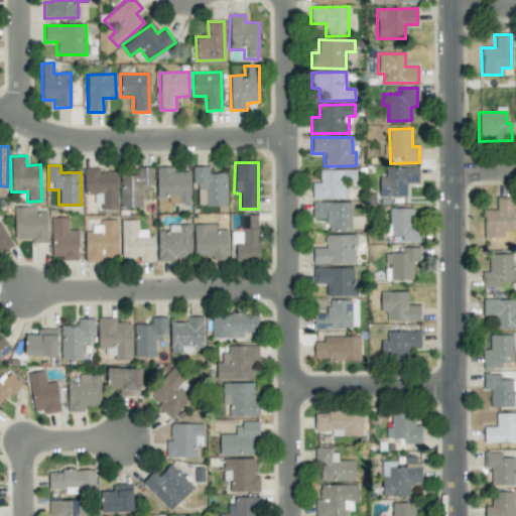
[(156,199),(167,199),(167,204),(190,203),(189,171),(172,172),(172,166),(156,167),(156,199)]
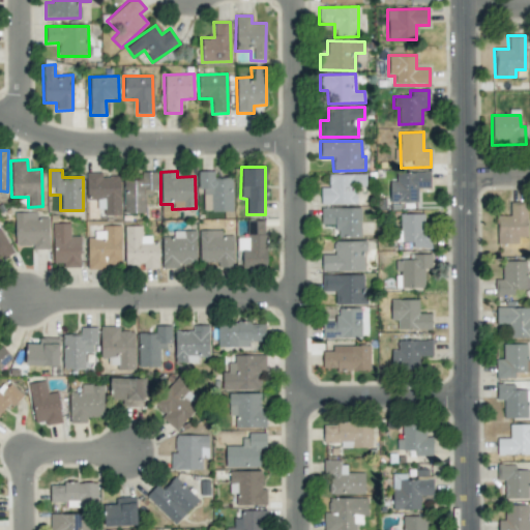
[(233,211),(233,178),(214,178),(214,171),(201,171),(201,211),(233,211)]
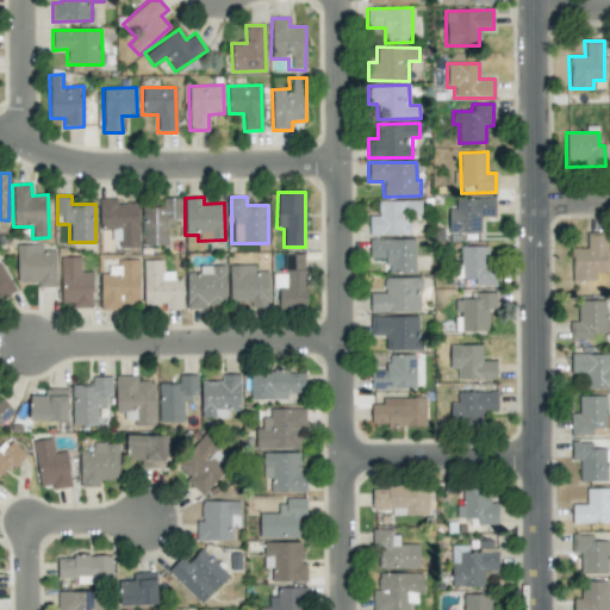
[(139,248),(138,203),(117,204),(117,198),(99,199),(99,230),(114,229),(114,248),(139,248)]
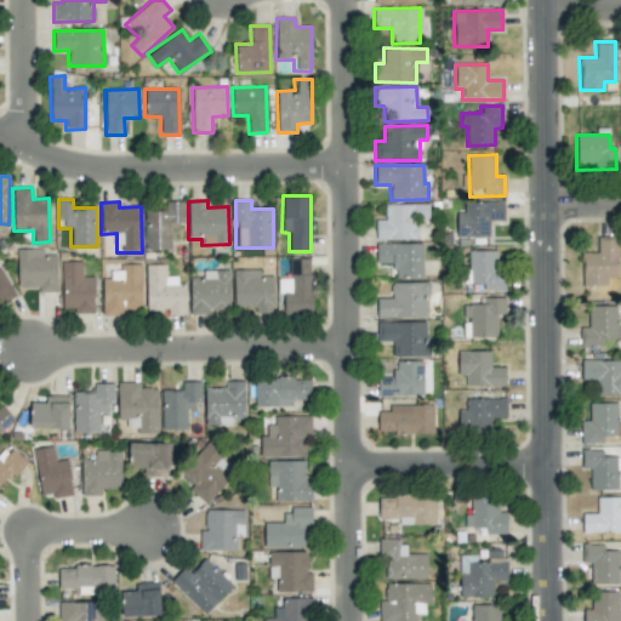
[(186,201),(165,201),(165,212),(146,211),(144,249),(172,250),(174,222),(184,223),(186,201)]
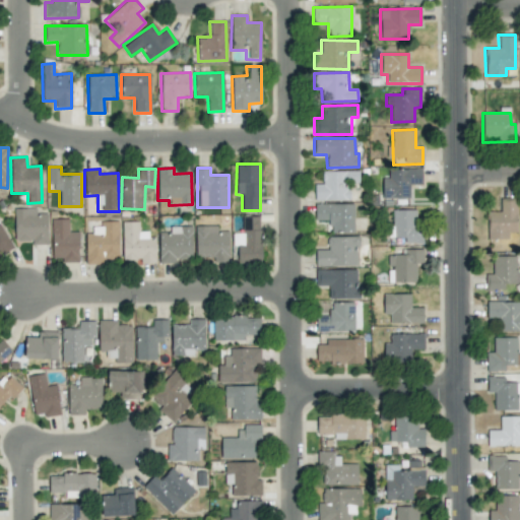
[(382,199),(409,198),(409,185),(421,185),(421,169),(388,169),(388,178),(382,178),(382,199)]
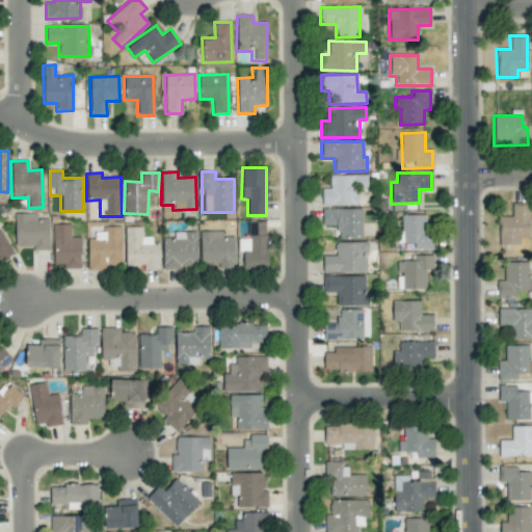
[(367,175),(329,176),(329,189),(321,189),(321,206),(358,205),(358,193),(367,193),(367,175)]
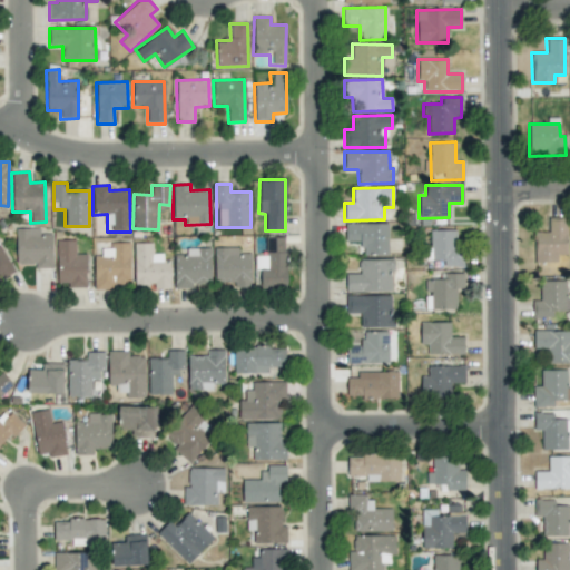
[(567,255),(566,218),(548,218),(548,232),(533,233),(534,263),(557,263),(557,255),(567,255)]
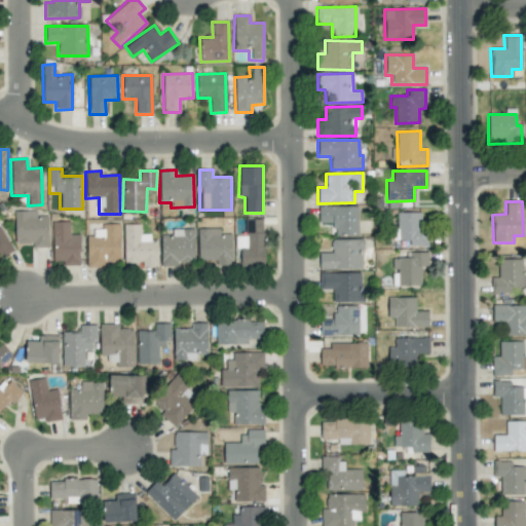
[(333,236),(358,236),(358,207),(317,207),(317,223),(333,223),(333,236)]
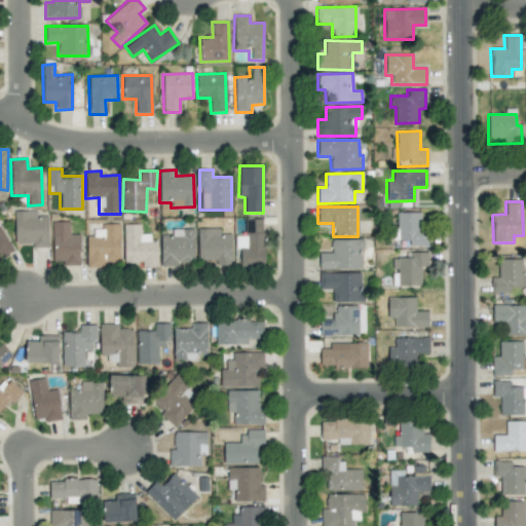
[(48,248),(47,216),(37,216),(37,211),(14,211),(14,243),(33,243),(33,248),(48,248)]
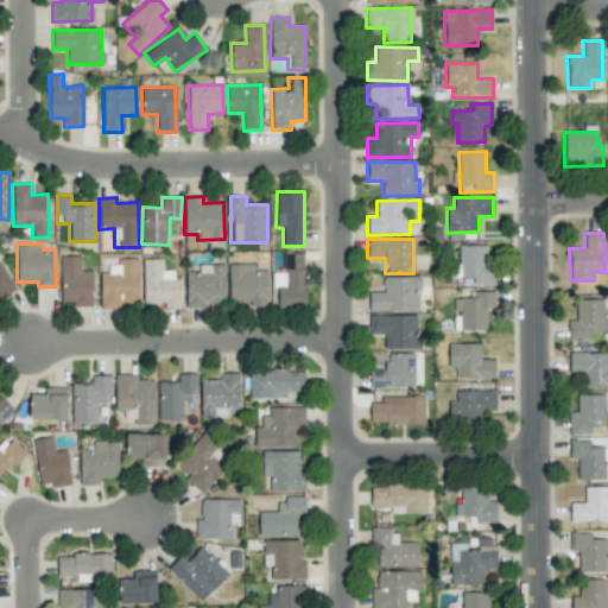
[(458,246),(460,279),(473,278),(473,285),(495,285),(494,267),(488,267),(487,245),(458,246)]
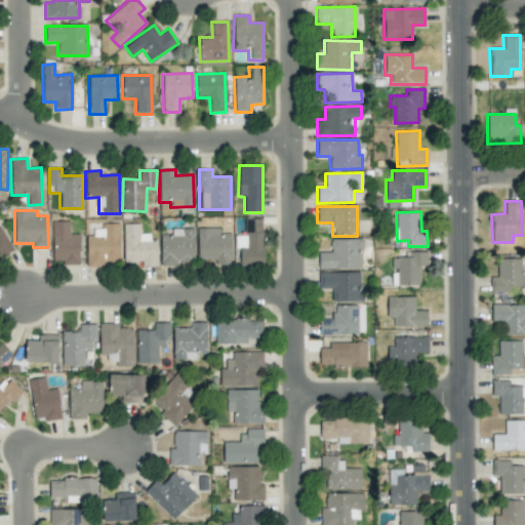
[(264,265),(263,218),(244,218),(244,236),(235,236),(235,266),(264,265)]
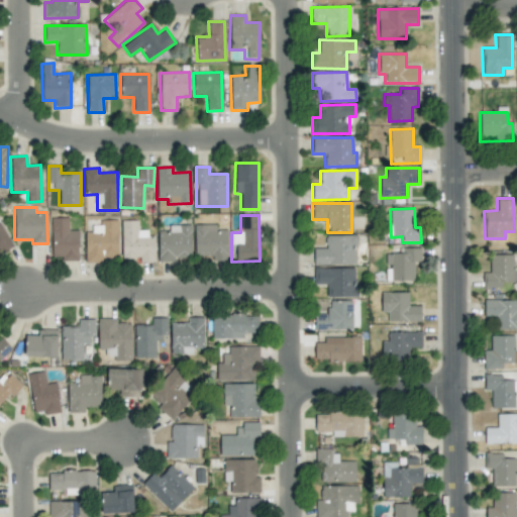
[(68,217),(50,218),(52,260),(79,260),(78,230),(69,230),(68,217)]
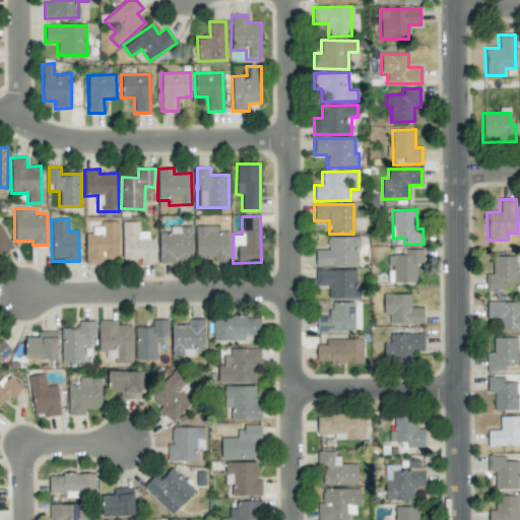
[(122,222),(123,260),(140,259),(140,264),(155,263),(155,239),(147,239),(147,232),(138,232),(138,221),(122,222)]
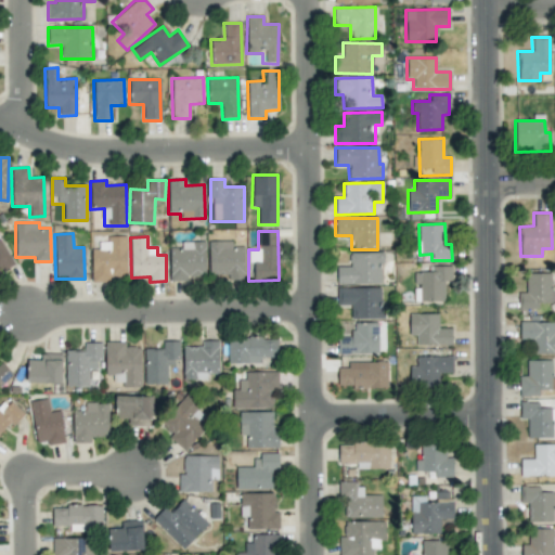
[(112,283),(112,276),(127,278),(128,239),(99,237),(99,249),(91,249),(91,282),(112,283)]
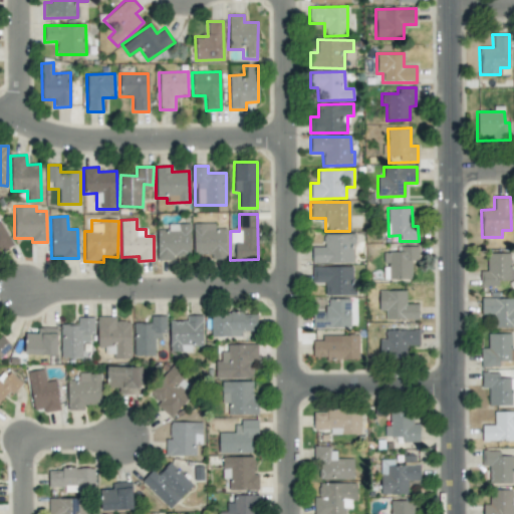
[(0,252),(13,245),(0,221),(0,252)]
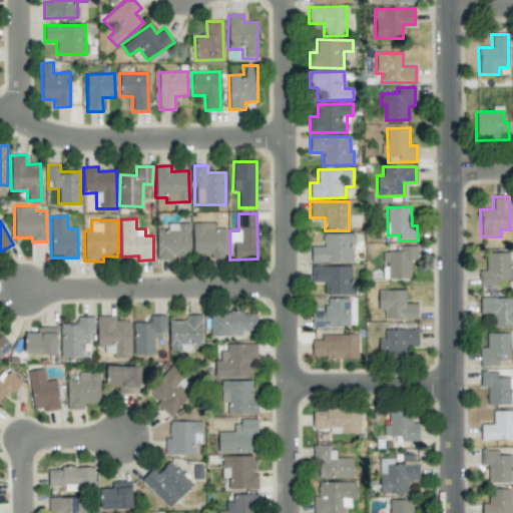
[(214,222),(192,223),(193,259),(226,258),(225,227),(214,228),(214,222)]
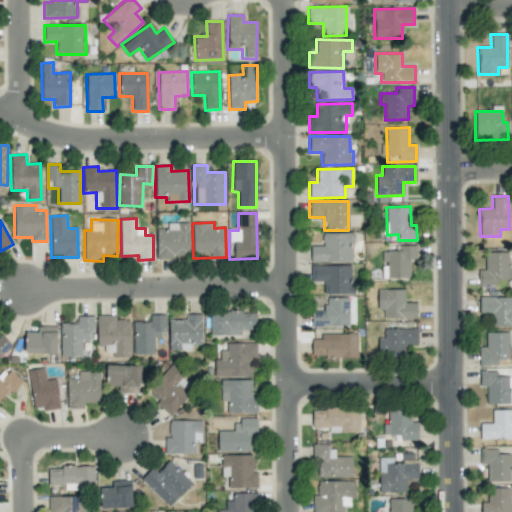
[(156,229),(157,260),(174,259),(174,255),(190,255),(189,223),(167,223),(167,229),(156,229)]
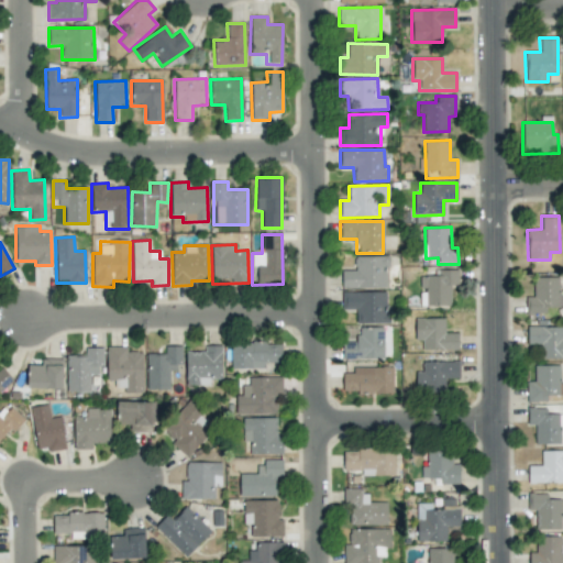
[(341,271),(341,287),(387,288),(387,256),(354,256),(354,271),(341,271)]
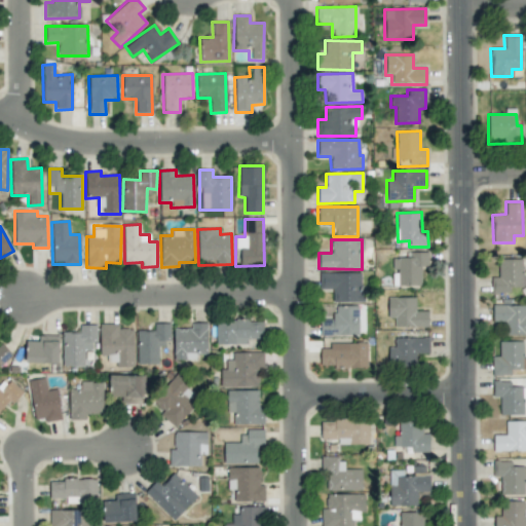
[(392,286),(421,286),(421,266),(427,266),(427,253),(405,252),(405,258),(392,258),(392,286)]
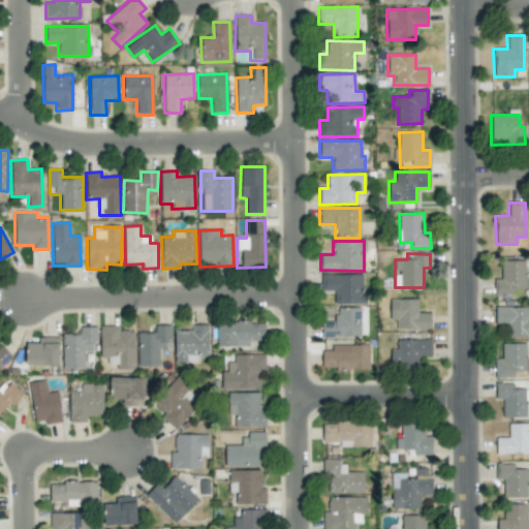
[(528,288),(528,277),(525,277),(524,260),(501,260),(501,279),(493,279),(493,294),(512,294),(512,289),(528,288)]
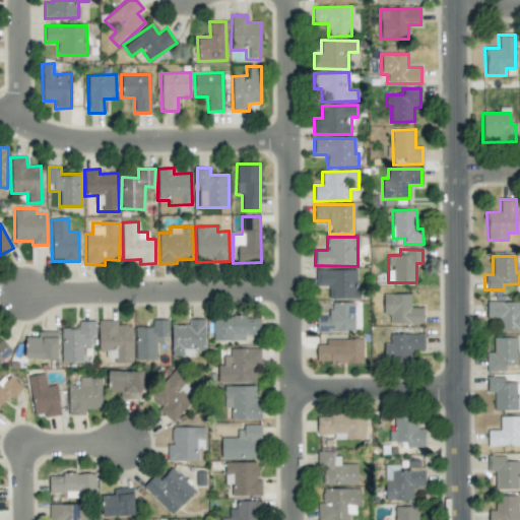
[(358,270),(316,270),(316,285),(328,285),(328,299),(358,299),(358,270)]
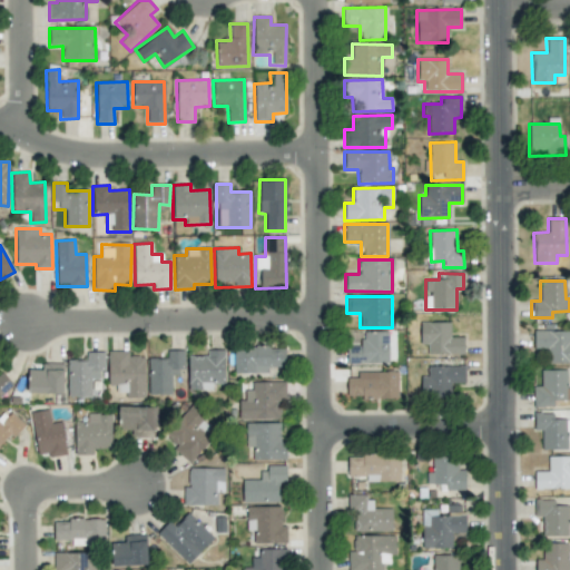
[(450,322),(420,323),(420,344),(426,344),(428,355),(464,355),(463,336),(450,337),(450,322)]
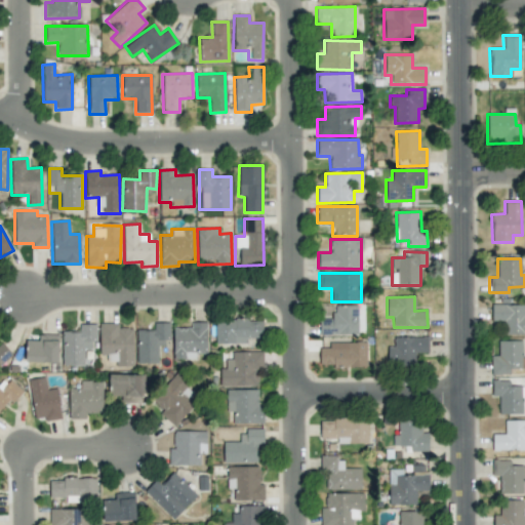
[(524,313),(524,314),(524,305),(491,305),(491,320),(502,320),(502,334),(524,334),(524,313)]
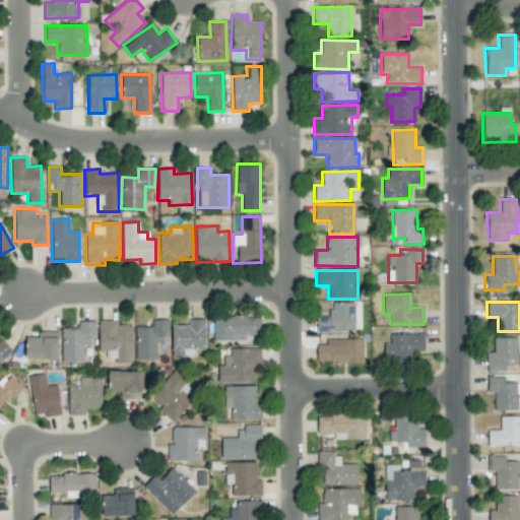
[(353,303),(330,303),(330,316),(316,316),(316,332),(354,332),(353,303)]
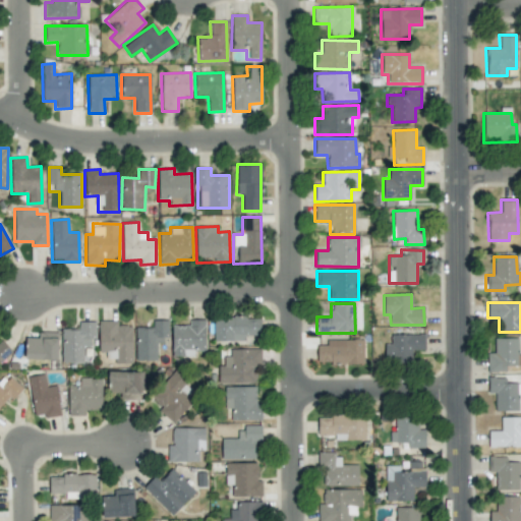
[(245,341),(245,337),(259,337),(259,316),(213,317),(214,342),(245,341)]
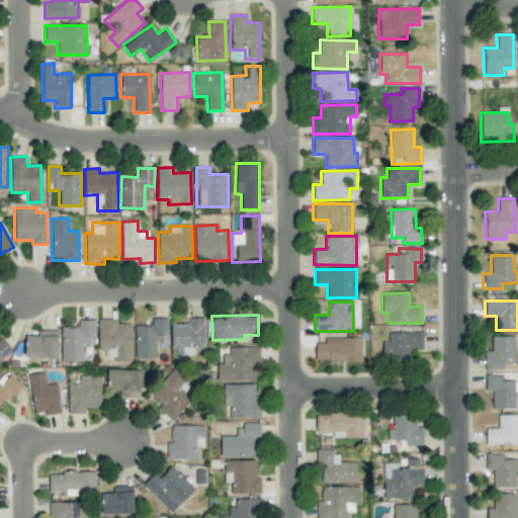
[(134,327),(135,359),(156,358),(156,341),(166,341),(165,318),(151,319),(152,326),(134,327)]
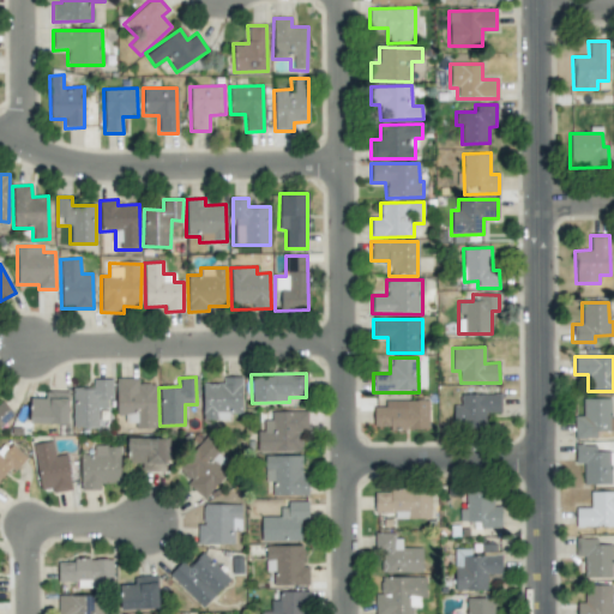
[(203,384),(203,420),(228,421),(228,414),(241,414),(242,377),(223,377),(223,384),(203,384)]
